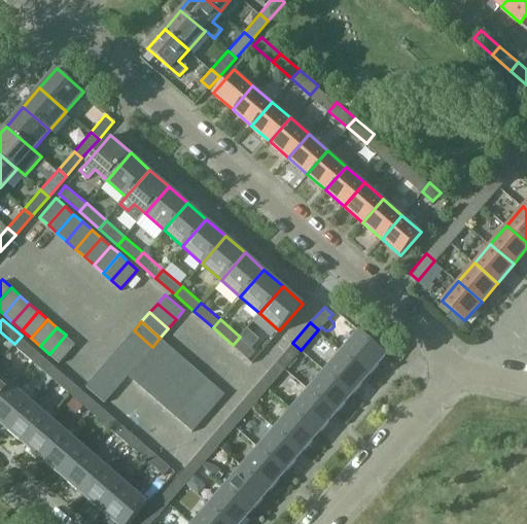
[(144,356),(152,347),(134,330),(126,340),(144,356)]
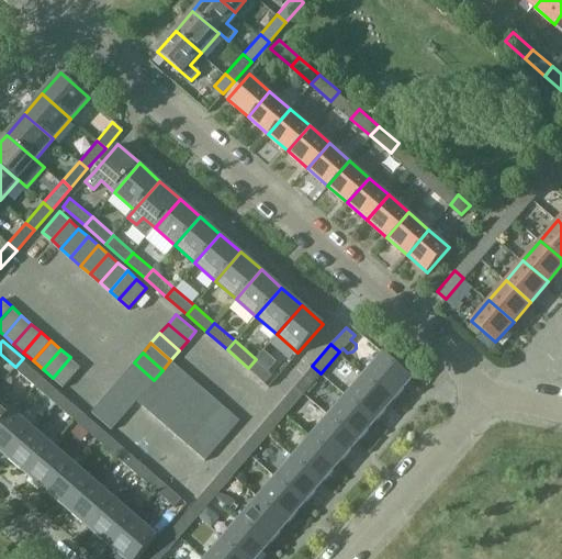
[(367,375),(394,400),(413,378),(384,354),(367,375)]
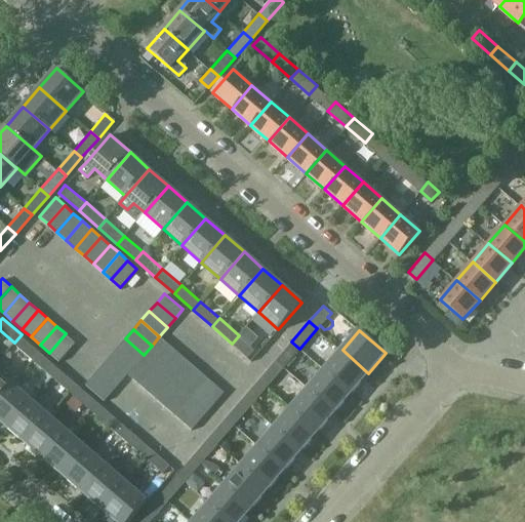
[(58,361),(75,342),(66,333),(49,353),(58,361)]
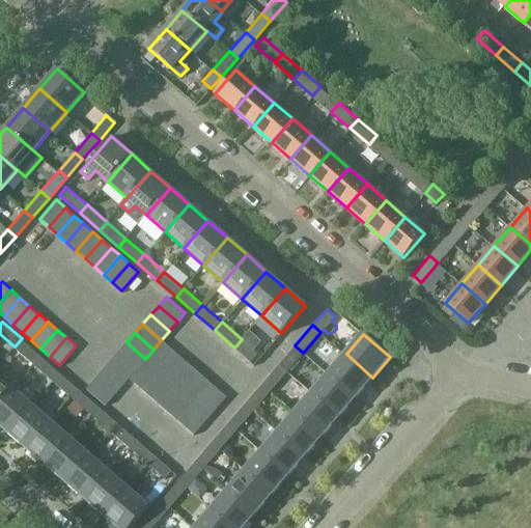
[(15,346),(33,363),(40,356),(22,338),(15,346)]
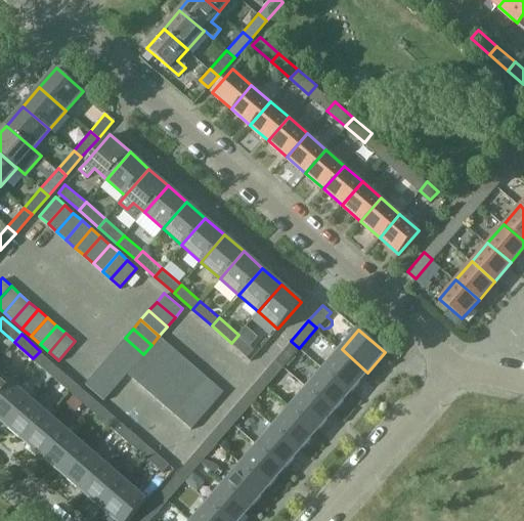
[(254,348),(250,345),(238,335),(231,343),(247,356),(254,348)]
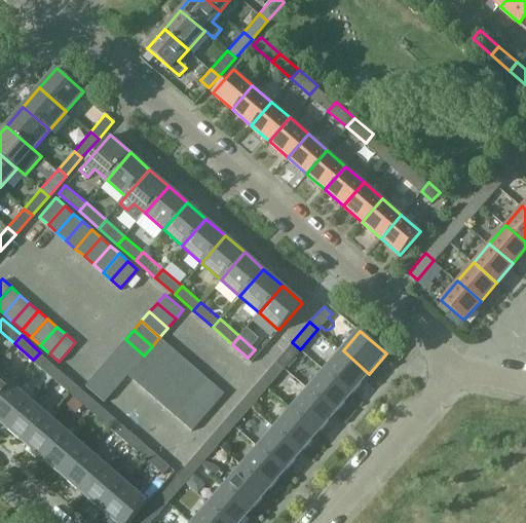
[(144,356),(153,364),(170,345),(159,337),(152,346),(144,356)]
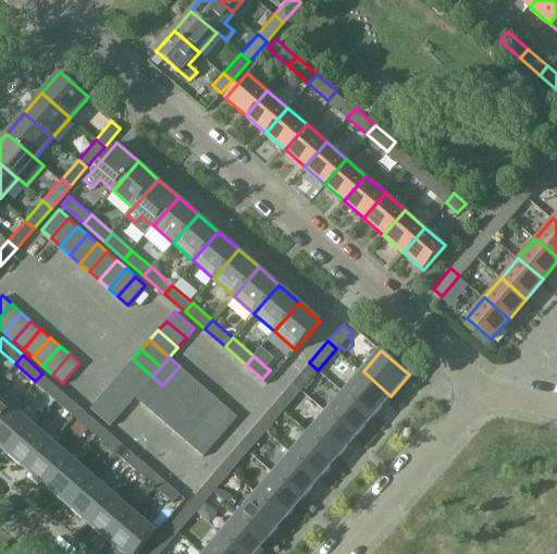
[(144,385),(152,377),(133,359),(124,369),(144,385)]
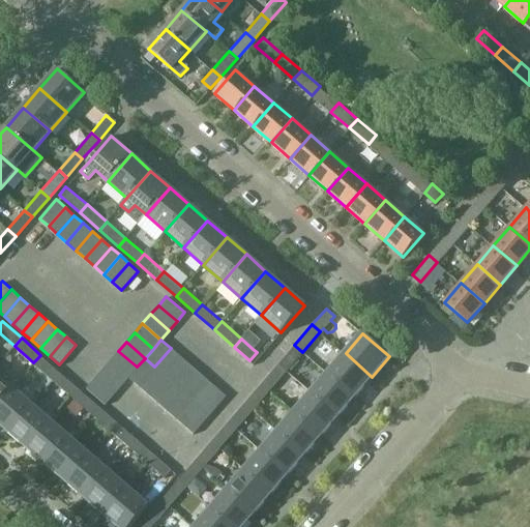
[(294,345),(277,363),(286,371),(302,352),(294,345)]
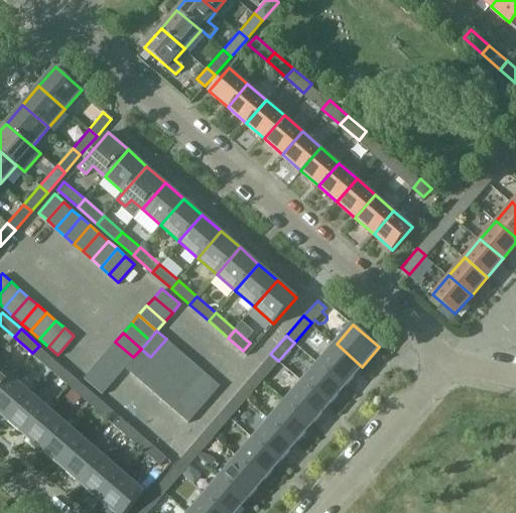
[(150,357),(159,364),(174,346),(166,339),(150,357)]
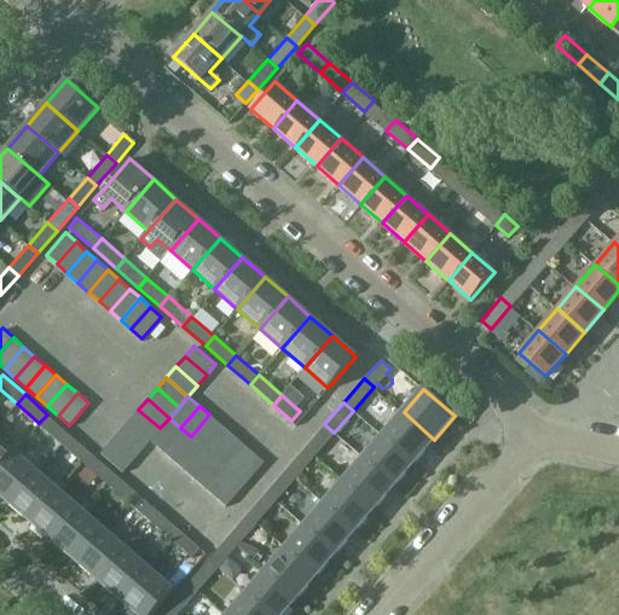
[(160,428),(138,410),(129,421),(150,439),(160,428)]
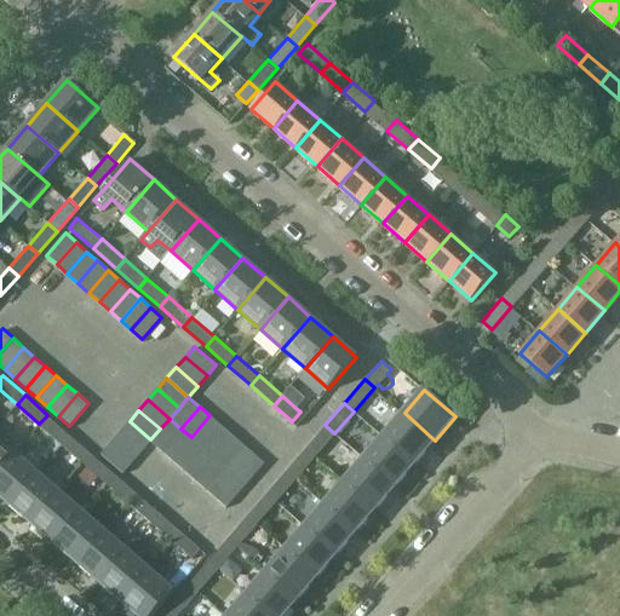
[(435,441),(405,413),(384,437),(414,464),(435,441)]
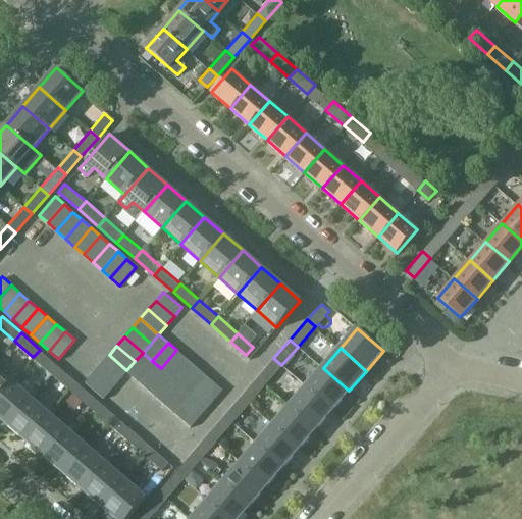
[(33,357),(52,374),(59,366),(40,350),(33,357)]
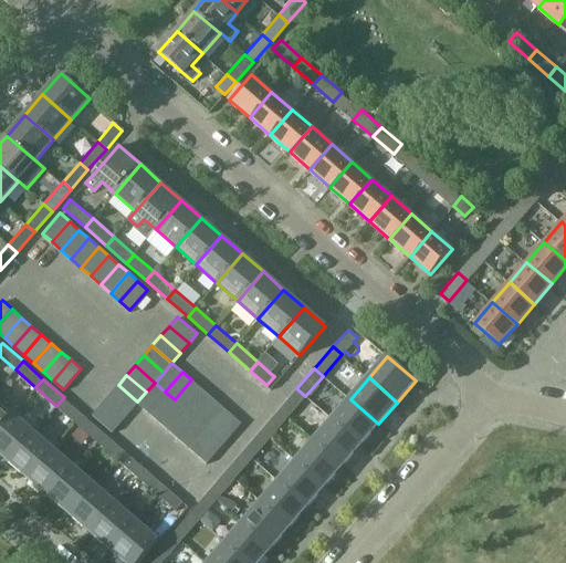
[(175,399),(185,408),(201,388),(191,379),(175,399)]
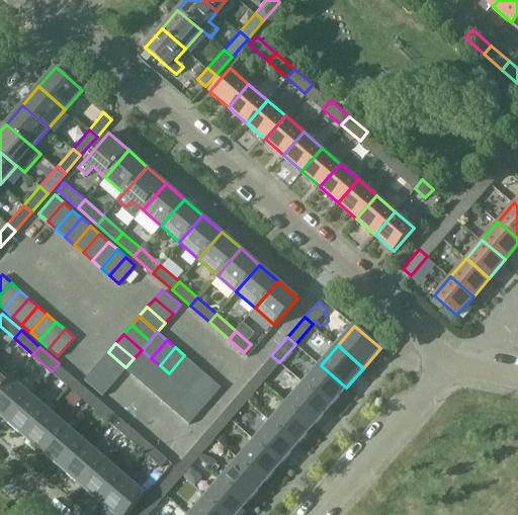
[(134,358),(125,367),(125,368),(135,375),(151,358),(142,350),(134,358)]
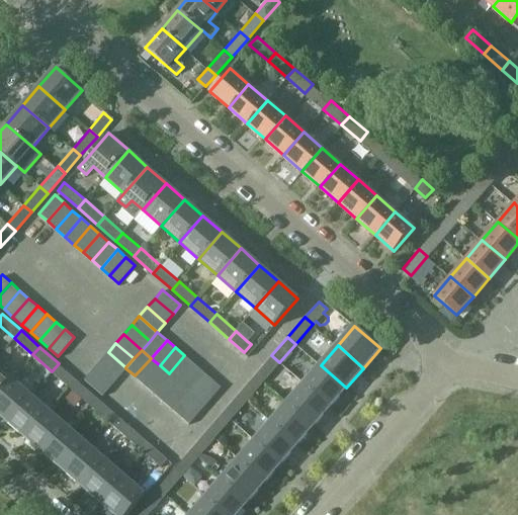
[(117,376),(125,368),(125,367),(108,352),(99,361),(117,376)]
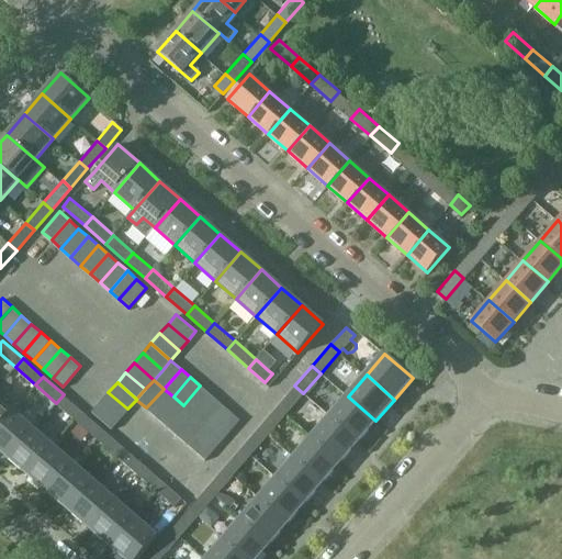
[(183,405),(193,414),(210,394),(200,386),(183,405)]
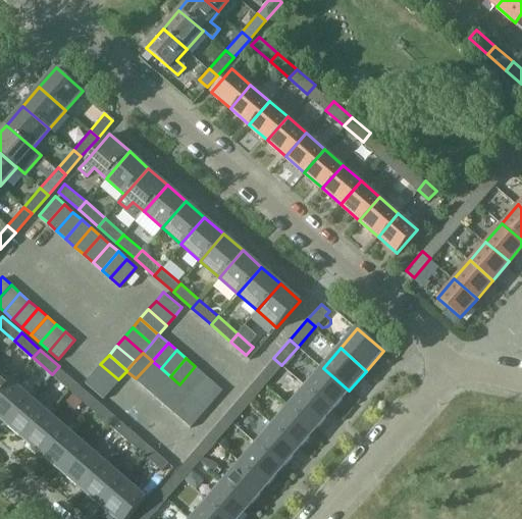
[(273,358),(257,376),(265,383),(281,365),(273,358)]
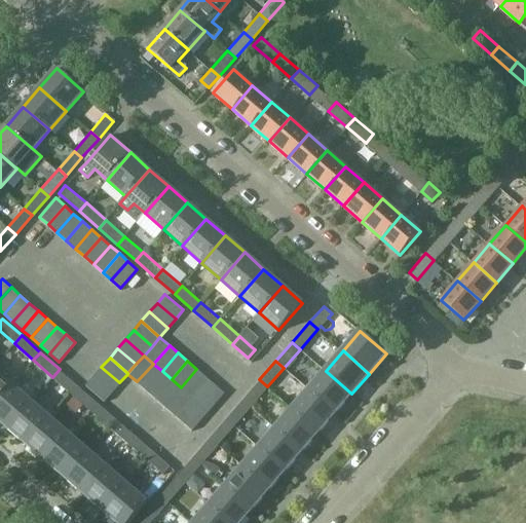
[(162,371),(153,364),(137,381),(146,389),(162,371)]
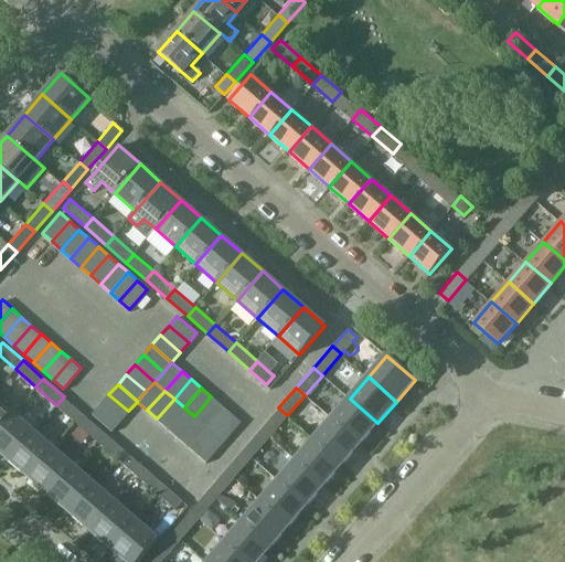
[(128,411),(108,394),(100,404),(120,421),(128,411)]
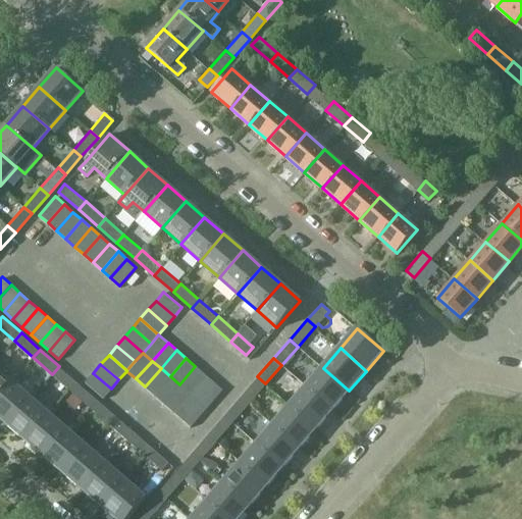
[(52,374),(71,391),(77,382),(59,366),(52,374)]
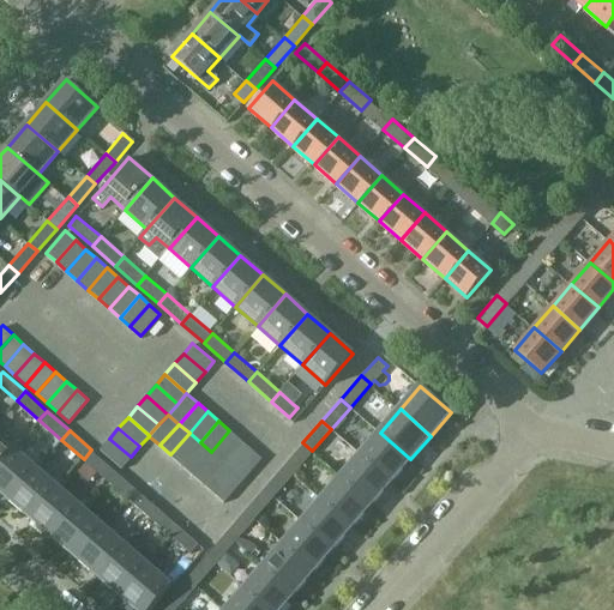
[(211,452),(222,461),(240,440),(229,430),(211,452)]
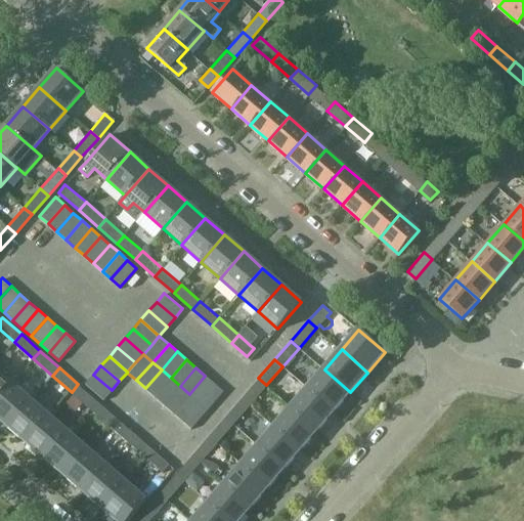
[(171,378),(162,370),(145,388),(155,396),(171,378)]
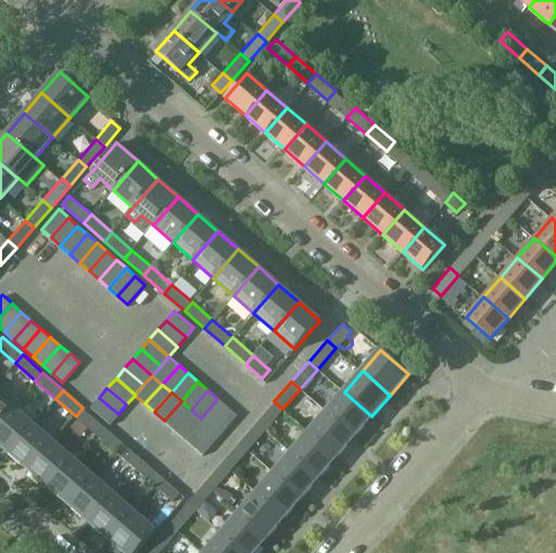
[(326,412),(354,437),(371,416),(344,392),(326,412)]
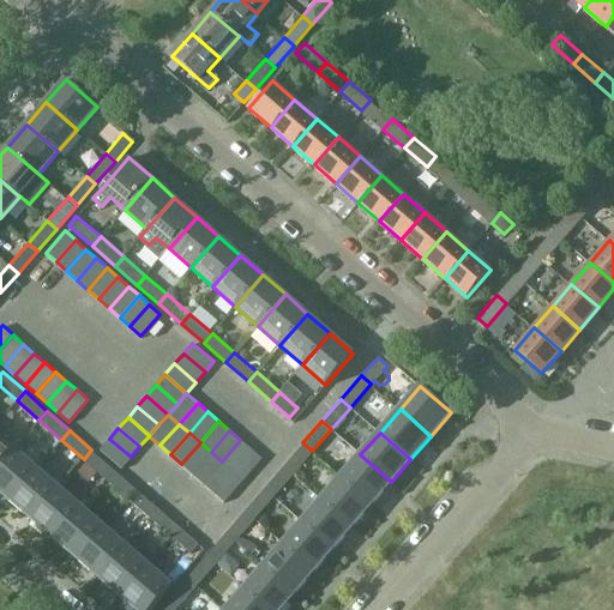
[(0,435),(0,464),(14,448),(0,435)]
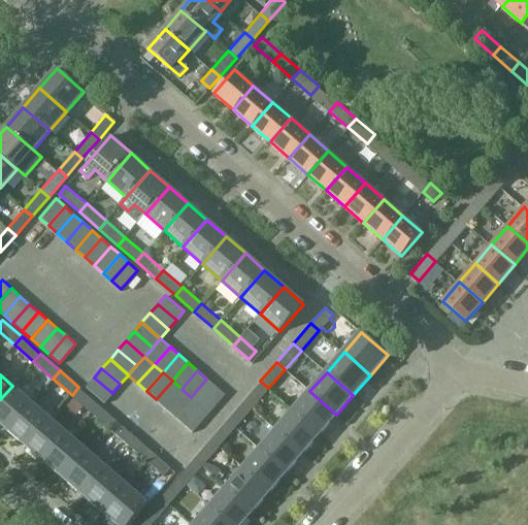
[(112,393),(94,378),(86,386),(104,402),(112,393)]
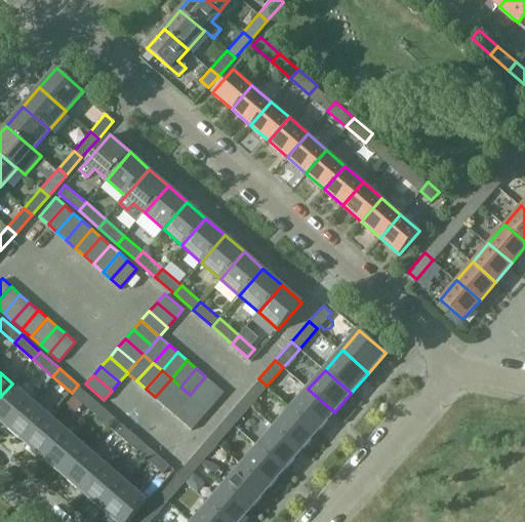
[(190,395),(199,403),(214,385),(205,376),(190,395)]
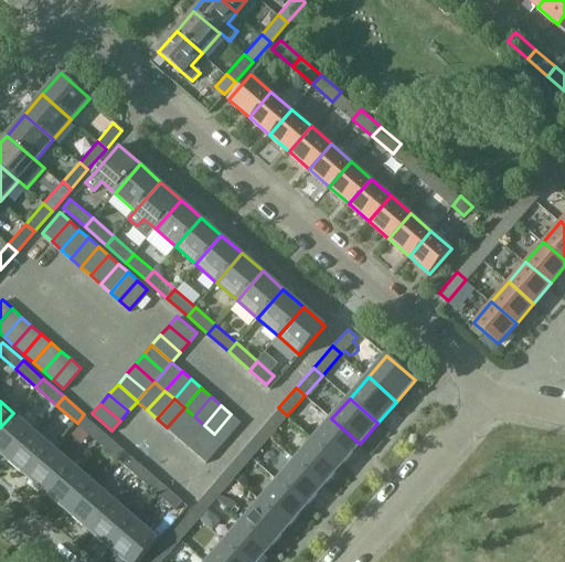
[(194,416),(184,407),(167,427),(177,436),(194,416)]
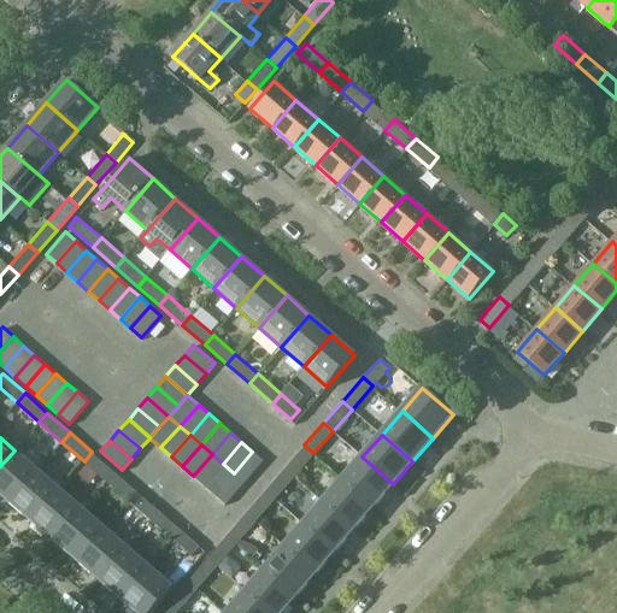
[(304,444),(285,467),(294,476),(313,453),(304,444)]
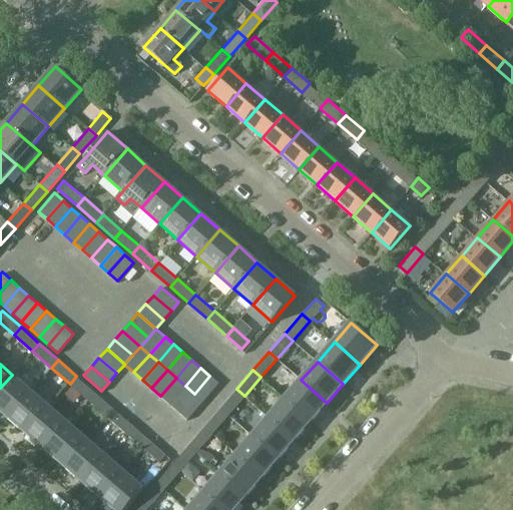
[(0,388),(0,411),(8,418),(31,391),(12,375),(0,388)]
